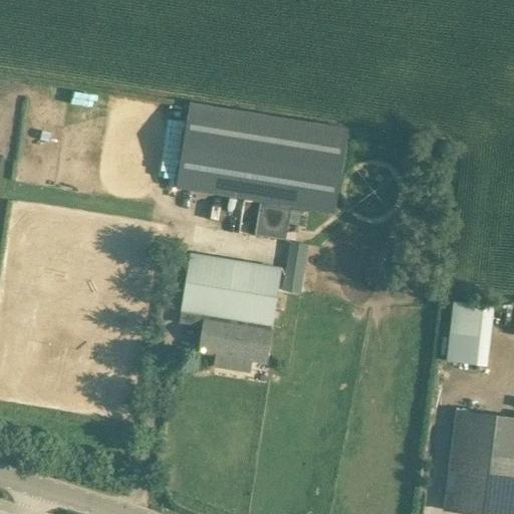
[(286,241),(291,208),(260,203),(255,236),(286,241)]
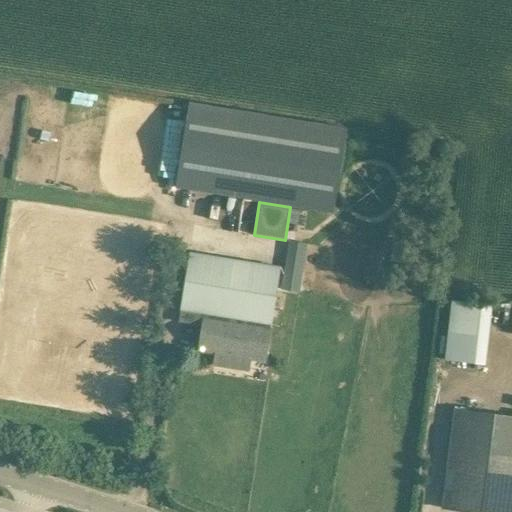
[(293,241),(286,290),(300,292),(308,243),(293,241)]
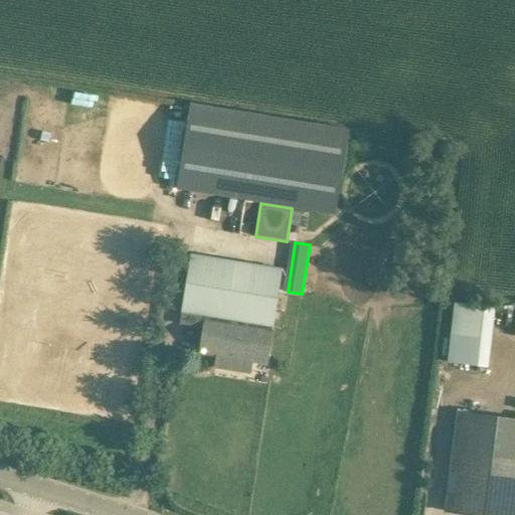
[(200,352),(267,363),(282,269),(191,254),(180,324),(204,328),(200,352)]
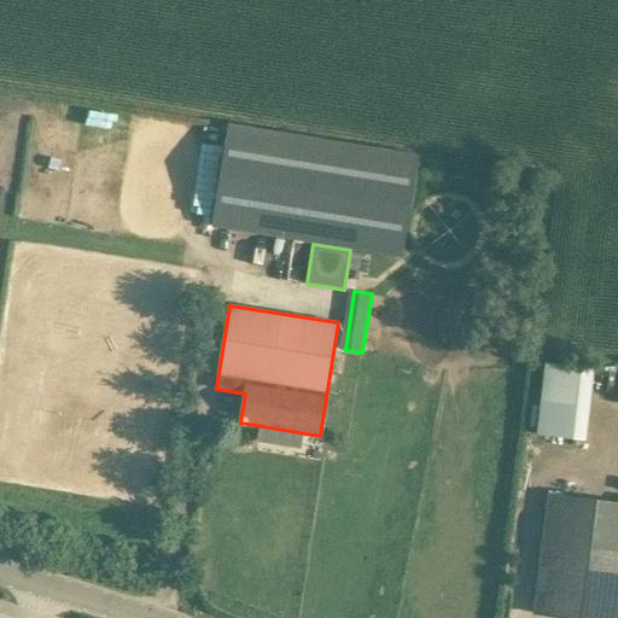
[(555,357),(546,431),(595,437),(605,363),(555,357)]
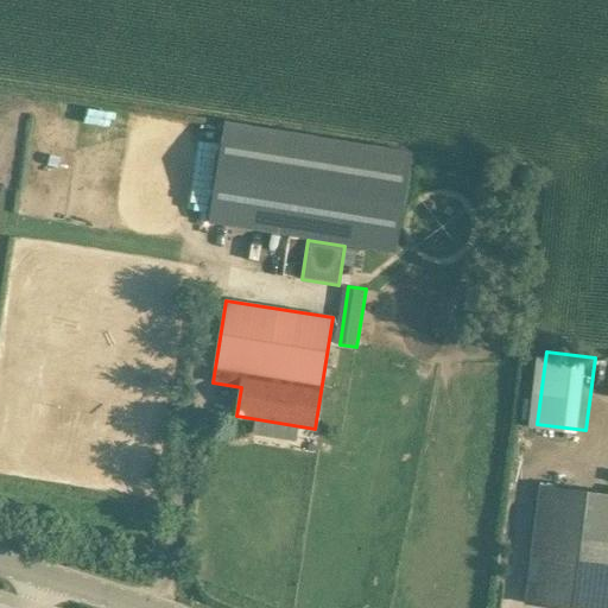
[(561,607),(607,607),(607,494),(540,486),(525,603),(561,607)]
